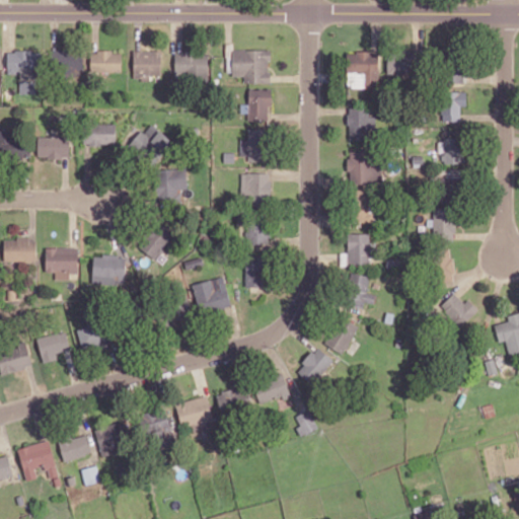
[(270,82),(269,49),(231,50),(232,76),(244,76),(244,83),(270,82)]
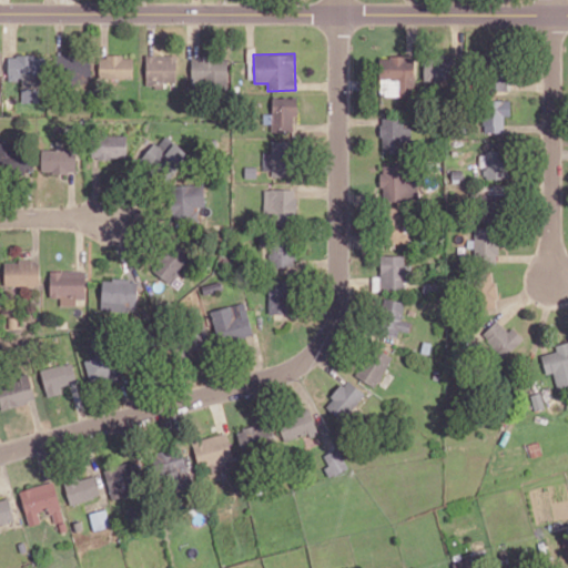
[(91,81),(91,54),(56,56),(57,81),(91,81)]
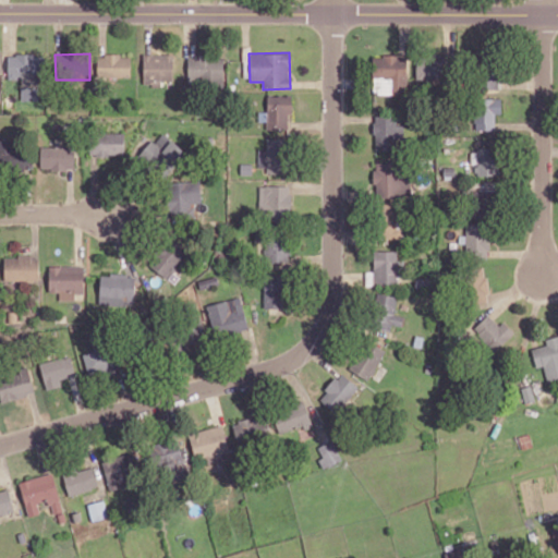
[(173,83),(172,53),(143,55),(144,84),(173,83)]
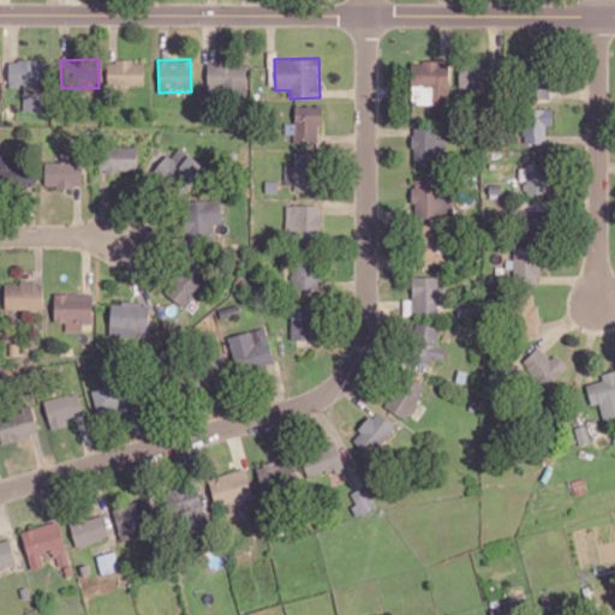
[(23,111),(42,112),(42,94),(48,94),(48,60),(9,60),(7,87),(23,87),(23,111)]
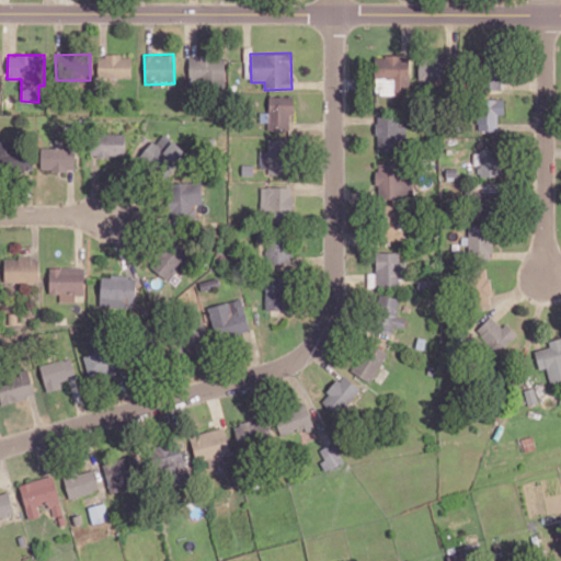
[(130,78),(132,56),(98,55),(98,77),(130,78)]
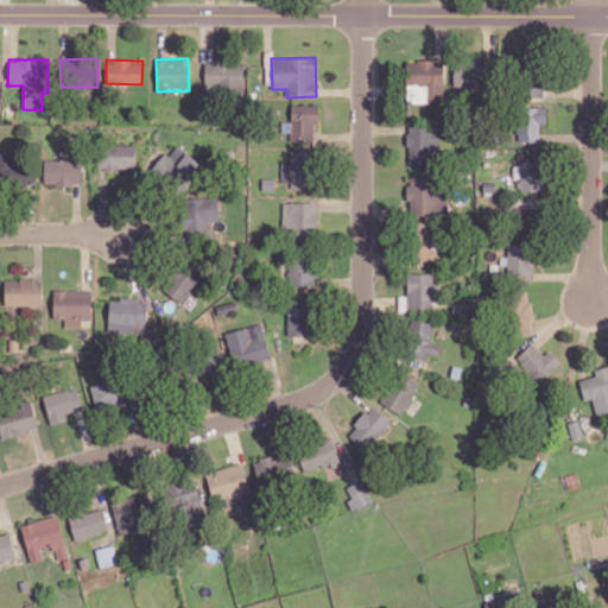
[(489,61),(454,59),(454,86),(488,86),(489,61)]
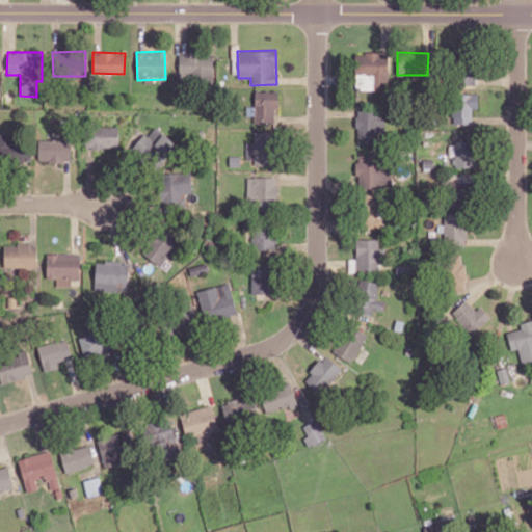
[(180,84),(213,83),(212,54),(179,55),(180,84)]
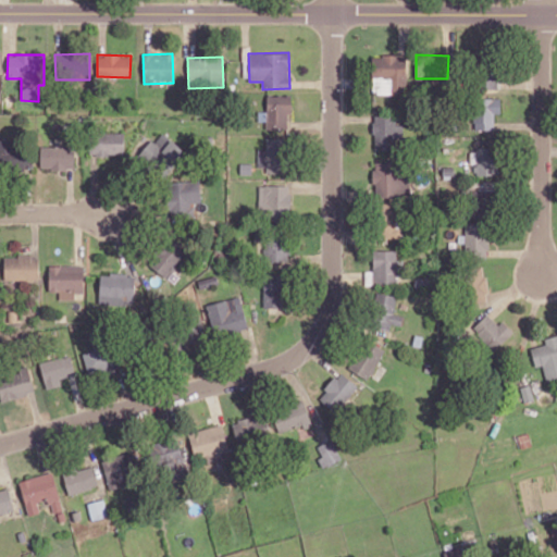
[(406,57),(372,57),(372,94),(405,94),(406,57)]
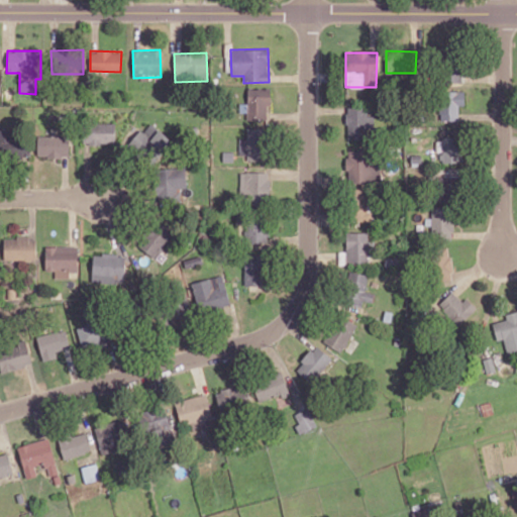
[(460,83),(461,60),(442,59),(441,82),(460,83)]
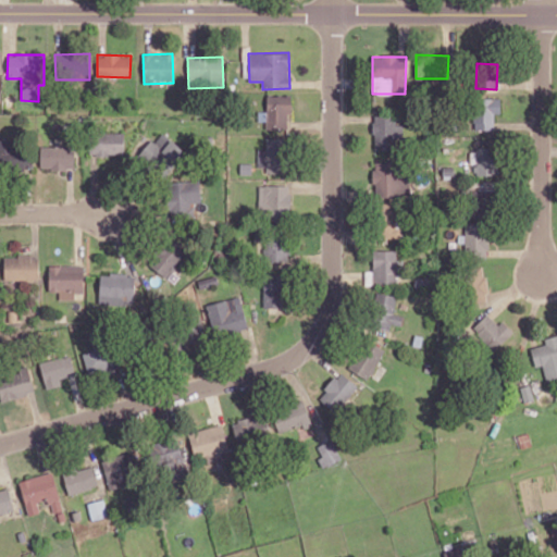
[(287,130),(287,113),(292,113),(292,95),(267,95),(268,111),(258,111),(258,121),(265,121),(265,130),(287,130)]
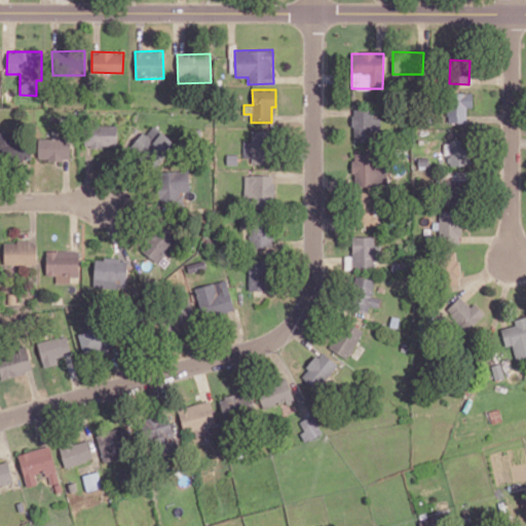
[(473,92),(447,92),(447,122),(466,122),(466,107),(473,107),(473,92)]
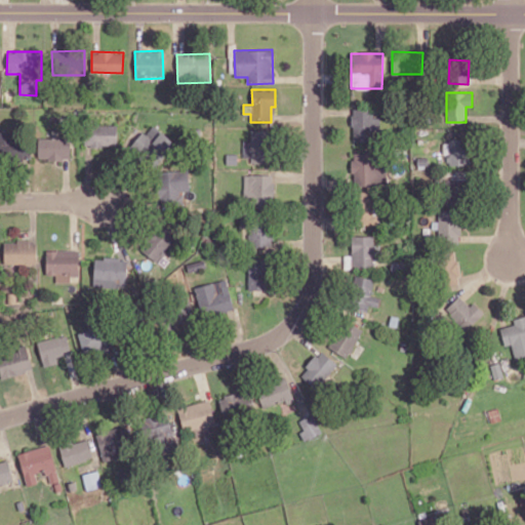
[(353,142),(379,140),(379,109),(352,110),(353,142)]
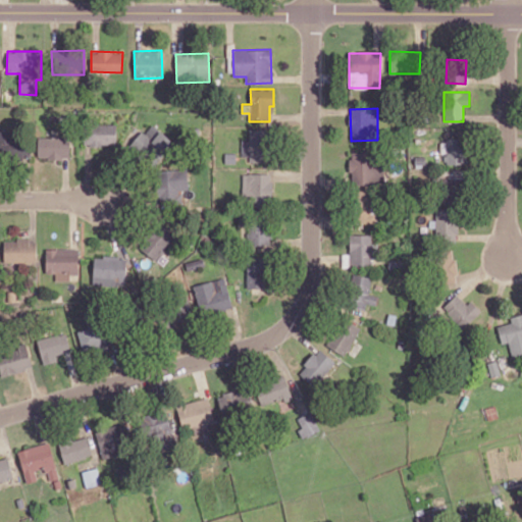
[(116,145),(116,123),(84,124),(85,146),(116,145)]
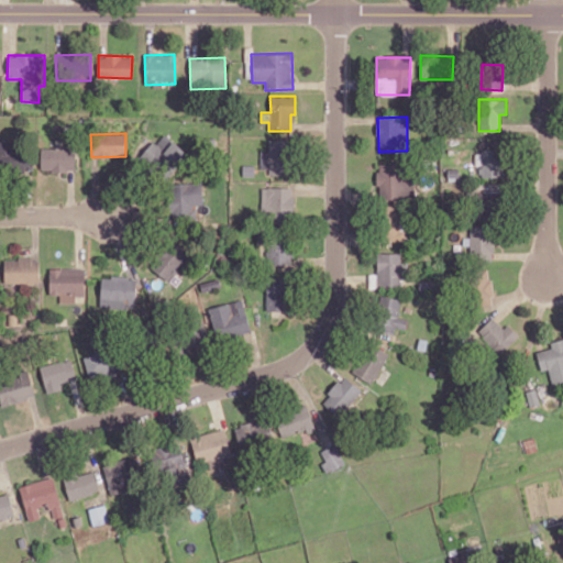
[(140,157),(169,179),(188,152),(164,134),(157,143),(152,140),(140,157)]
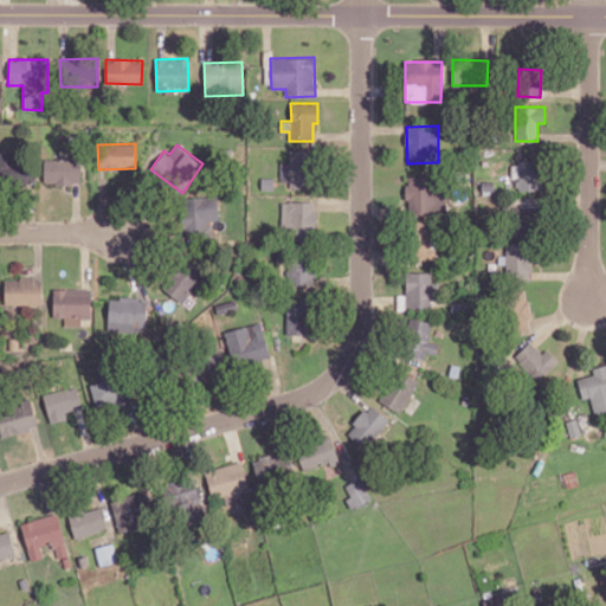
[(289,188),(311,189),(314,150),(291,149),(289,188)]
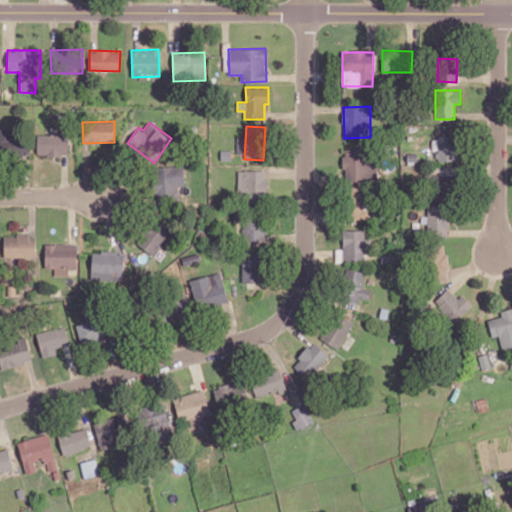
[(0,129),(0,156),(30,156),(29,135),(10,136),(10,129),(0,129)]
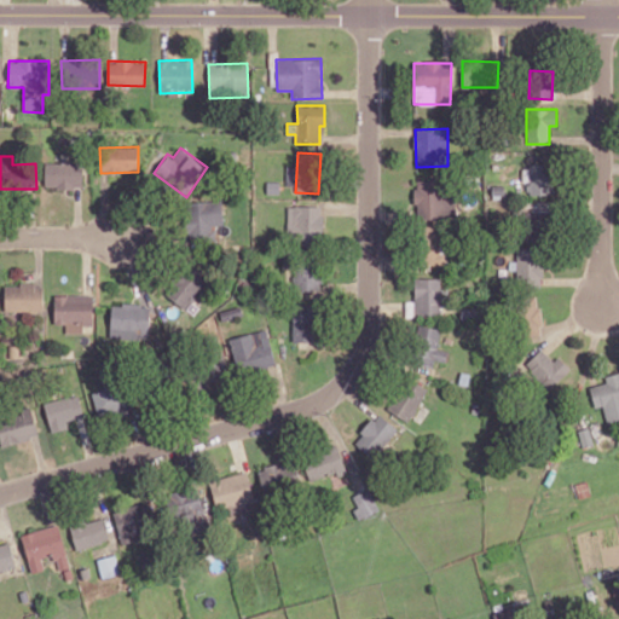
[(82,187),(82,163),(45,163),(46,187),(82,187)]
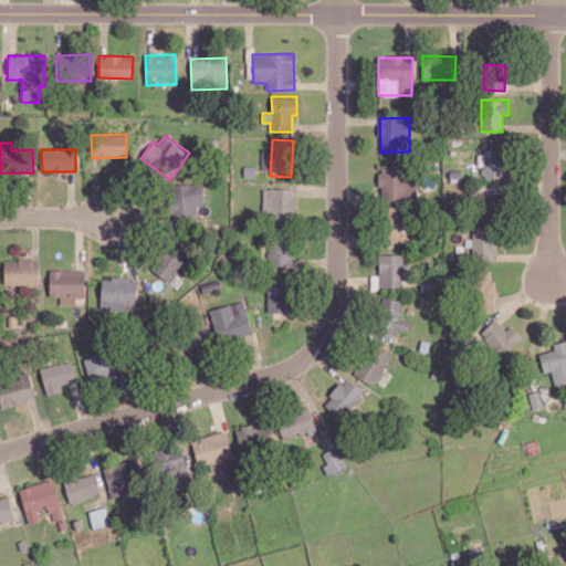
[(504,149),(483,150),(484,157),(480,157),(480,178),(505,178),(504,149)]
